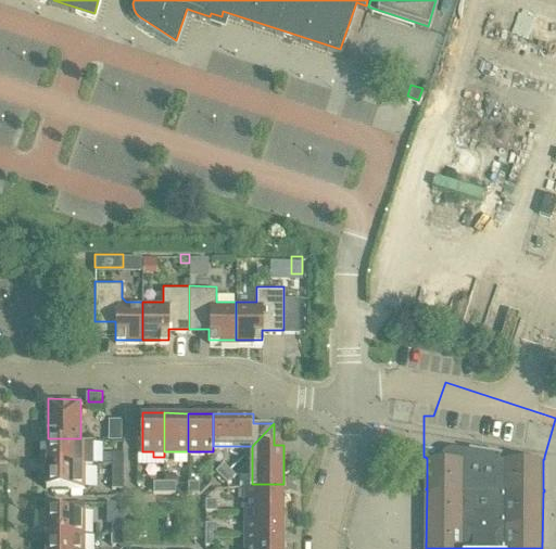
[(48,438),(48,461),(86,461),(86,459),(92,459),(92,438),(80,438),(48,438)]
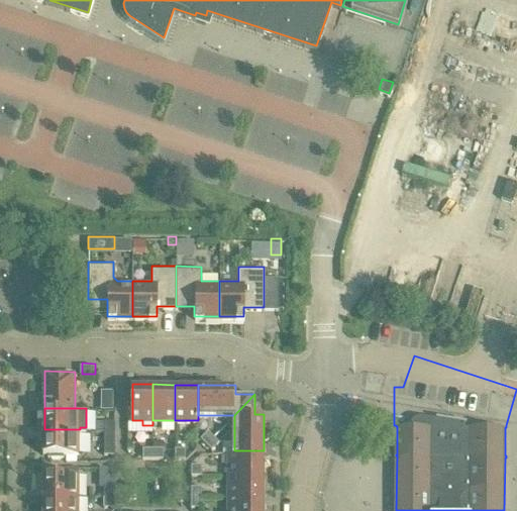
[(105,428),(105,429),(116,429),(116,428),(116,419),(116,417),(106,417),(105,428)]
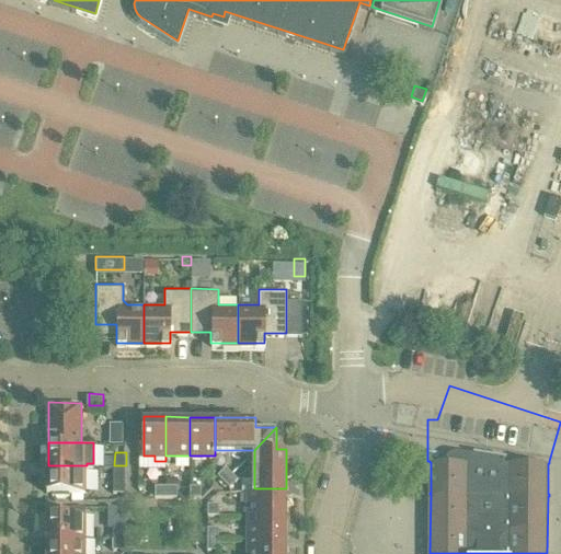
[(219,472),(225,479),(233,471),(227,464),(219,472)]
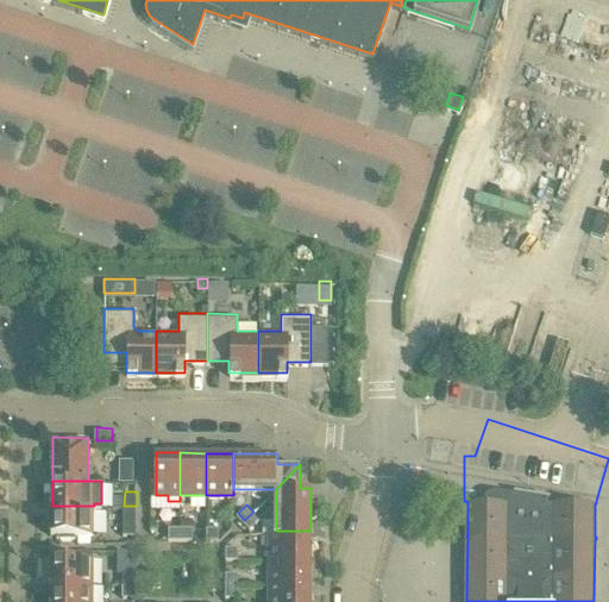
[(94,532),(94,506),(52,506),(52,532),(57,532),(57,537),(76,537),(76,532),(94,532)]
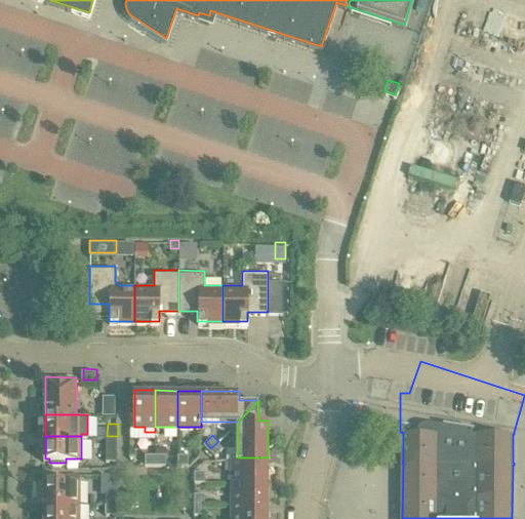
[(107,458),(118,458),(118,436),(107,436),(107,458)]
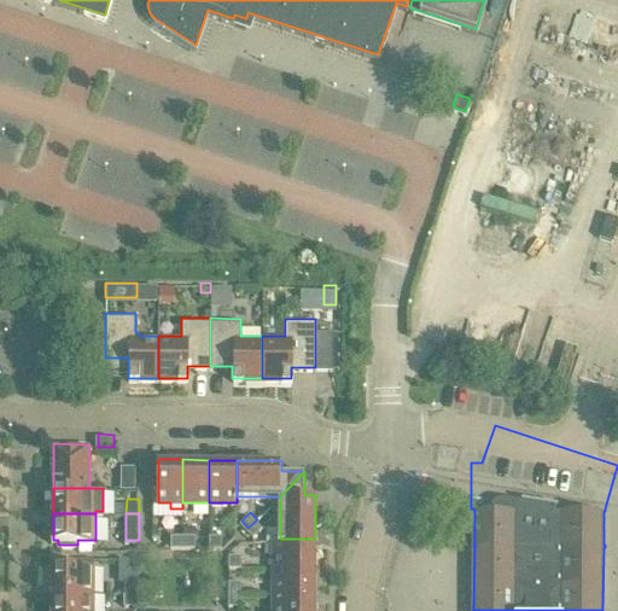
[(248,528),(255,535),(263,525),(257,519),(248,528)]
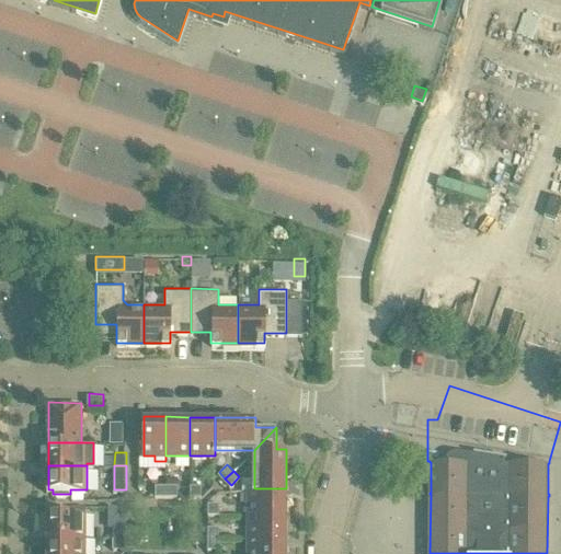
[(155,494),(165,494),(165,482),(155,482),(155,494)]
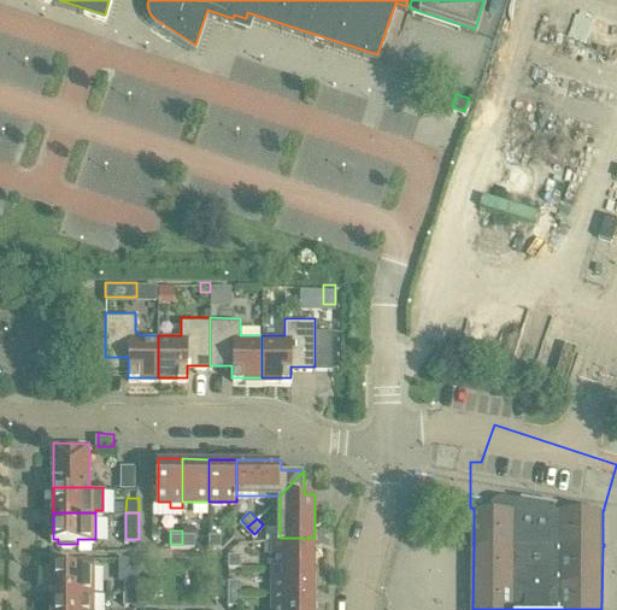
[(182,544),(195,544),(195,531),(182,531),(182,544)]
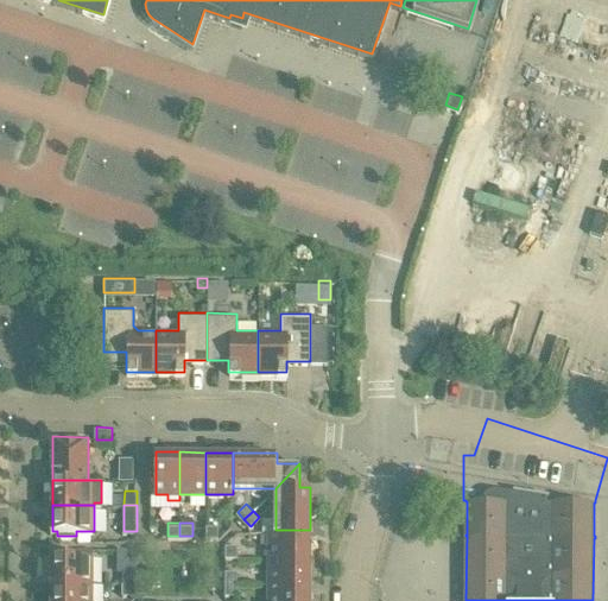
[(206,536),(217,536),(217,524),(206,524),(206,536)]
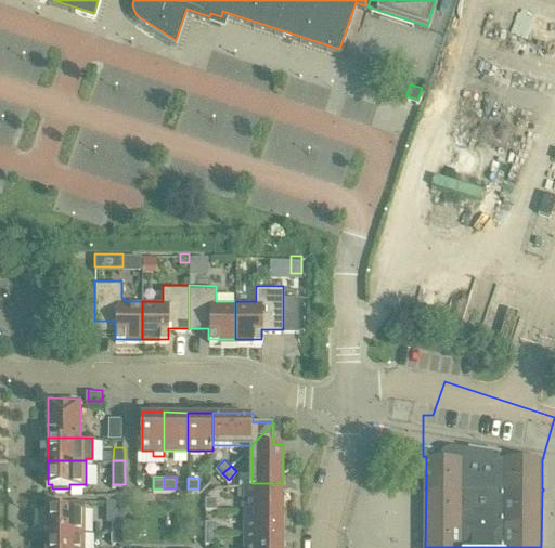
[(283,483),(252,483),(245,483),(245,506),(283,506),(283,483)]
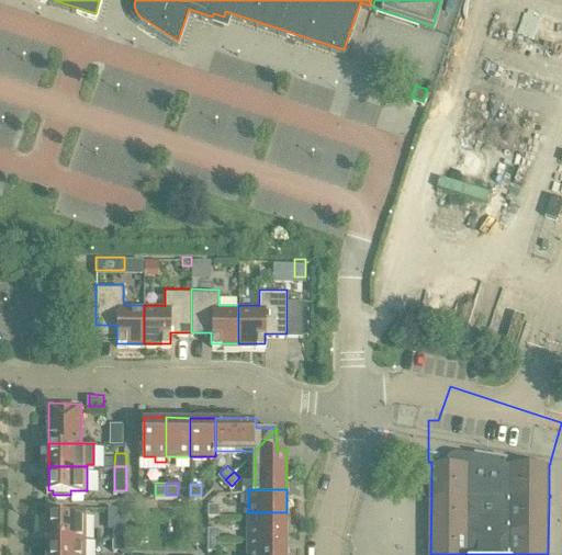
[(220,500),(208,500),(208,512),(220,512),(220,500)]
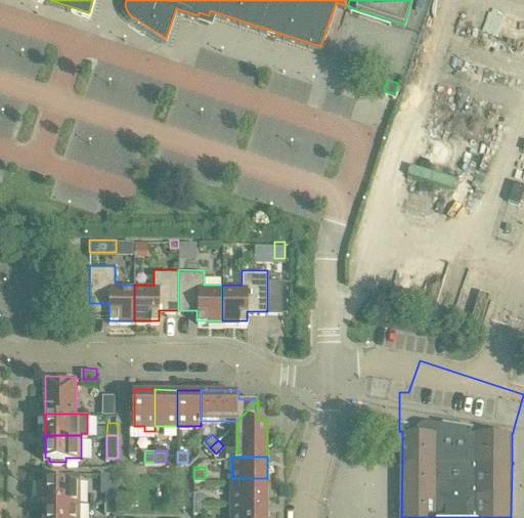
[(44,477),(44,501),(81,501),(81,478),(66,478),(66,475),(50,475),(50,477),(44,477)]
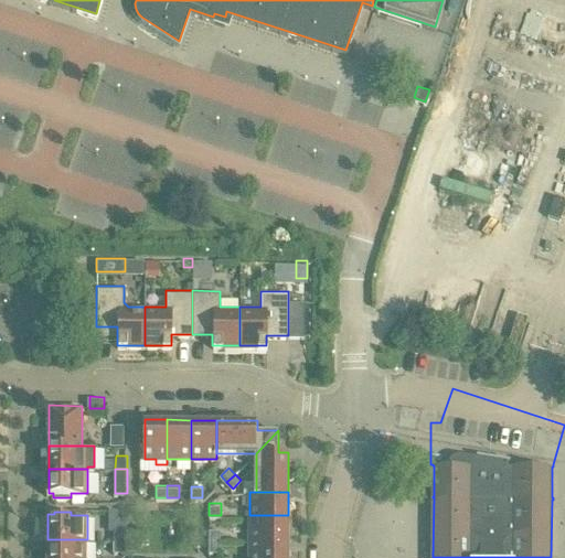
[(249,515),(249,539),(288,539),(288,515),(249,515)]
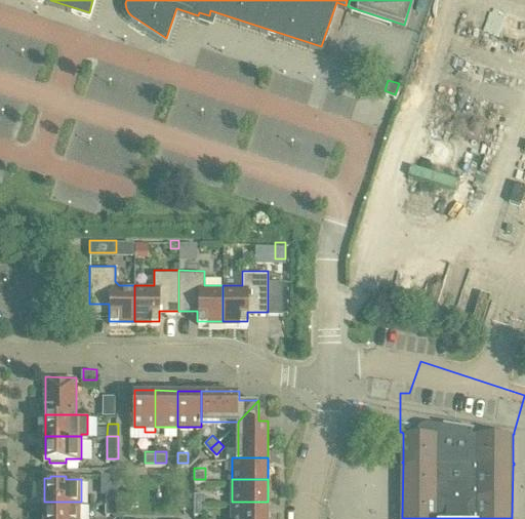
[(194,490),(194,502),(204,502),(204,490),(194,490)]
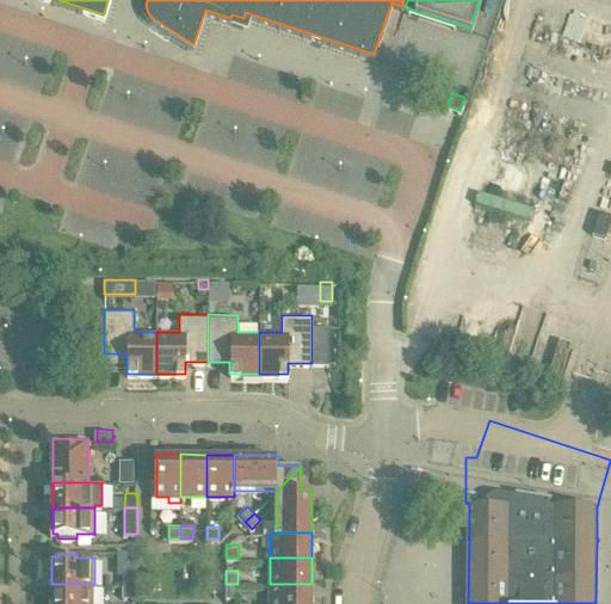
[(124,572),(124,584),(136,584),(136,572),(124,572)]
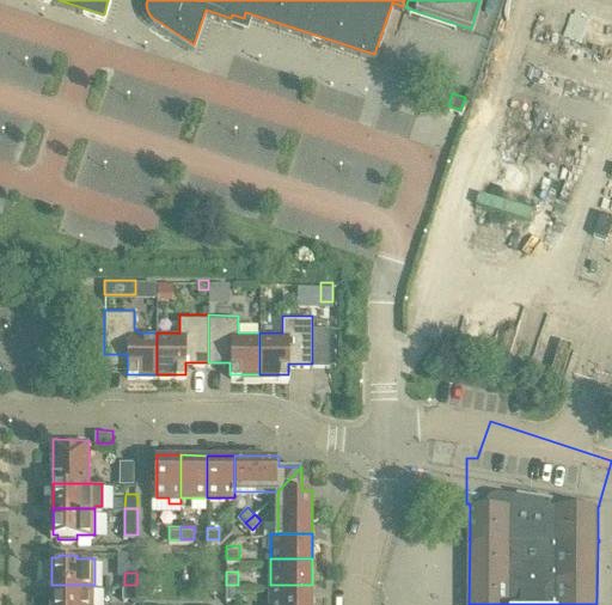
[(51,585),(51,604),(93,604),(95,585),(51,585)]
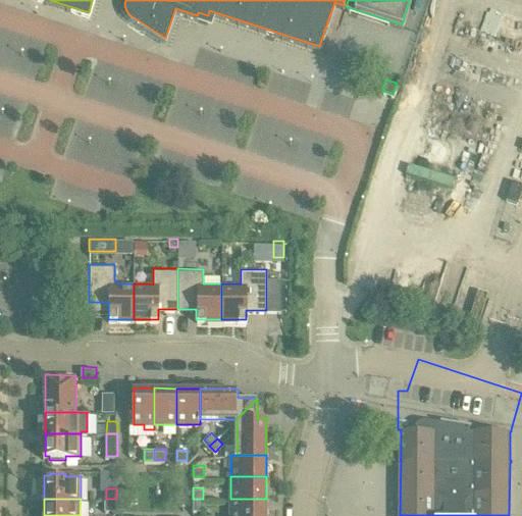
[(106,510),(116,510),(116,499),(106,499),(106,510)]
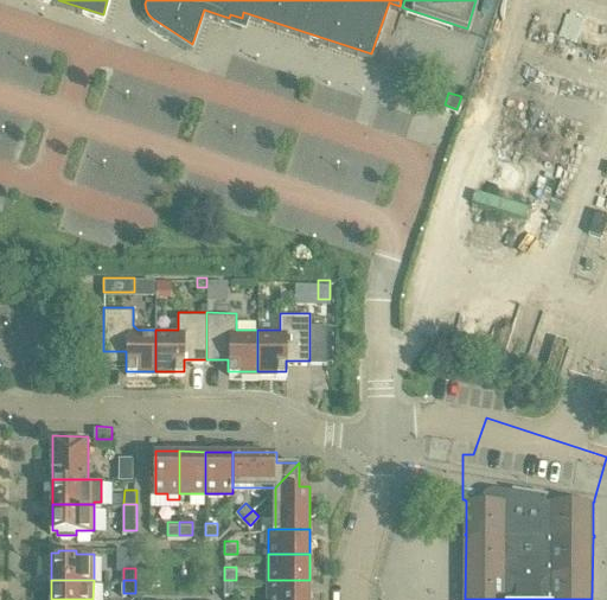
[(224,580),(224,592),(236,592),(236,580),(224,580)]
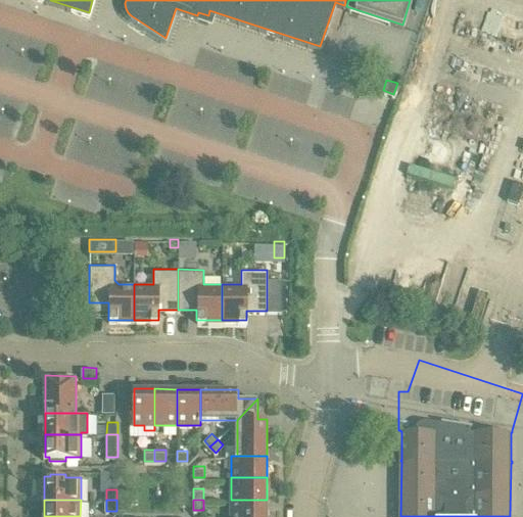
[(266,516),(267,500),(231,500),(230,516),(266,516)]
